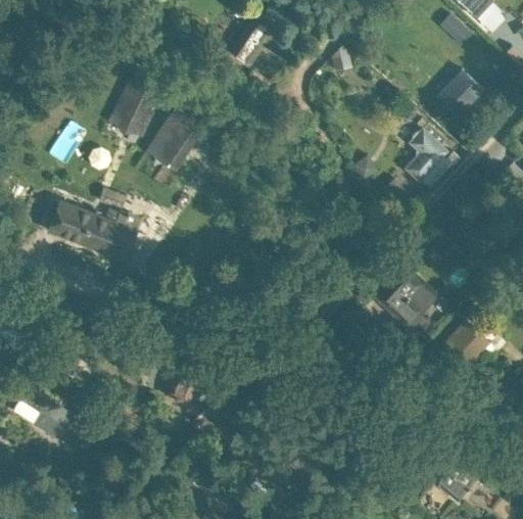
[(491,0),(455,0),(476,19),(493,1),(491,0)]
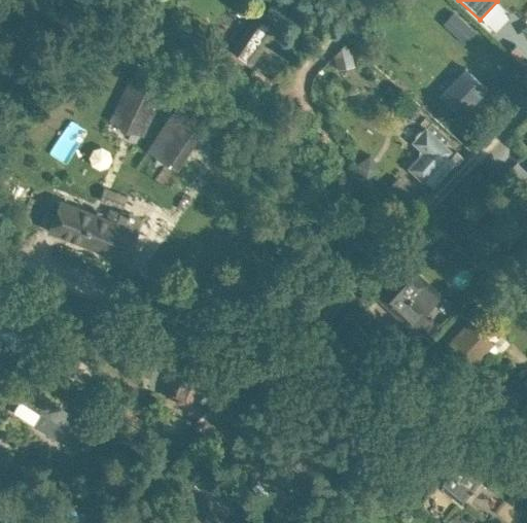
[(280,24),(288,10),(274,1),(266,14),(280,24)]
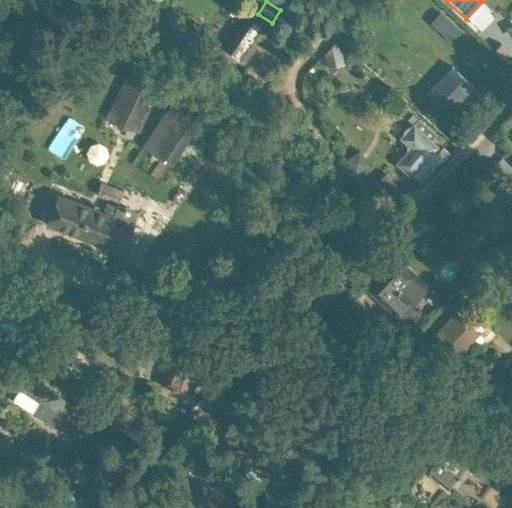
[(431,26),(441,36),(451,25),(441,16),(431,26)]
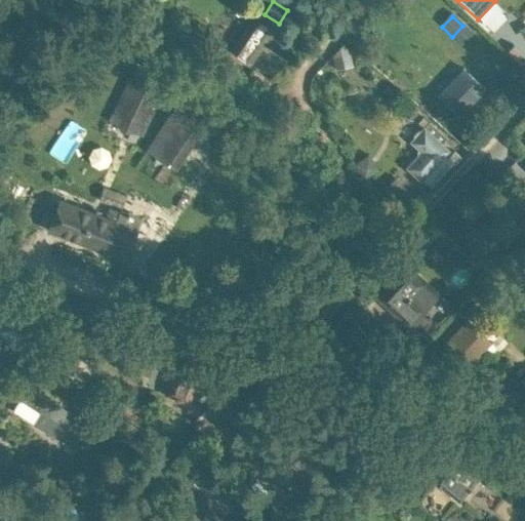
[(229,53),(250,68),(275,34),(253,19),(229,53)]
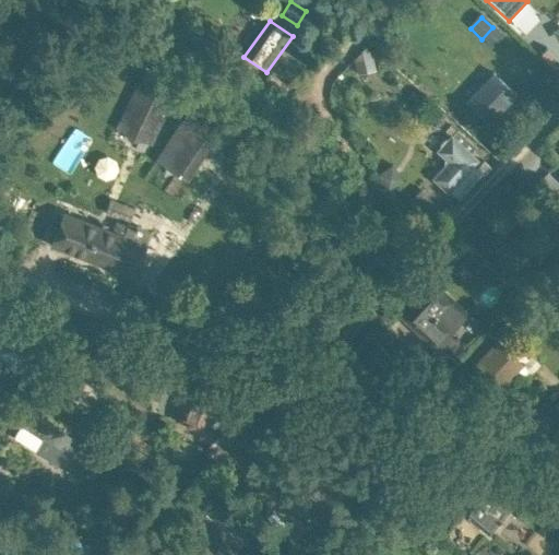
[(354,62),(357,78),(376,73),(372,58),(366,50),(354,62)]
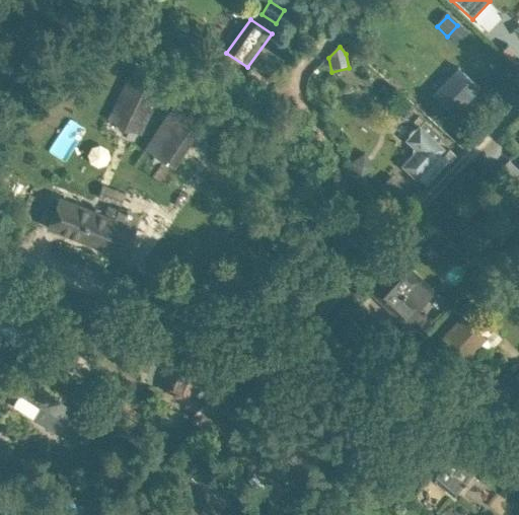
[(458,70),(433,96),(453,116),(478,89),(458,70)]
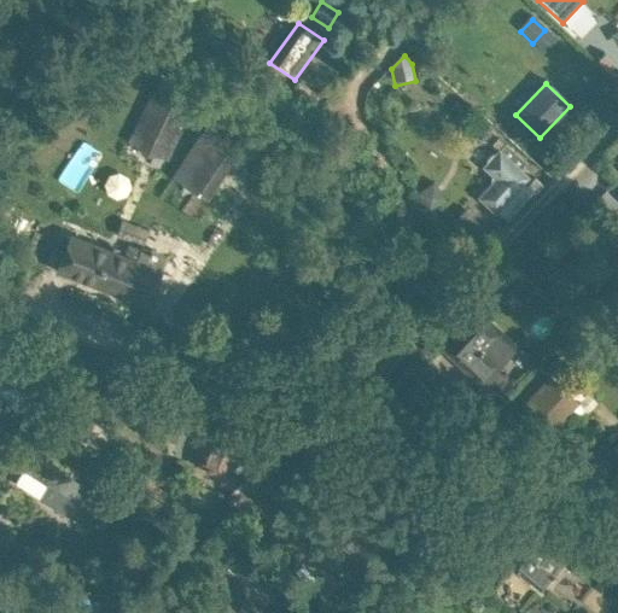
[(194,107),(156,89),(132,144),(170,161),(194,107)]
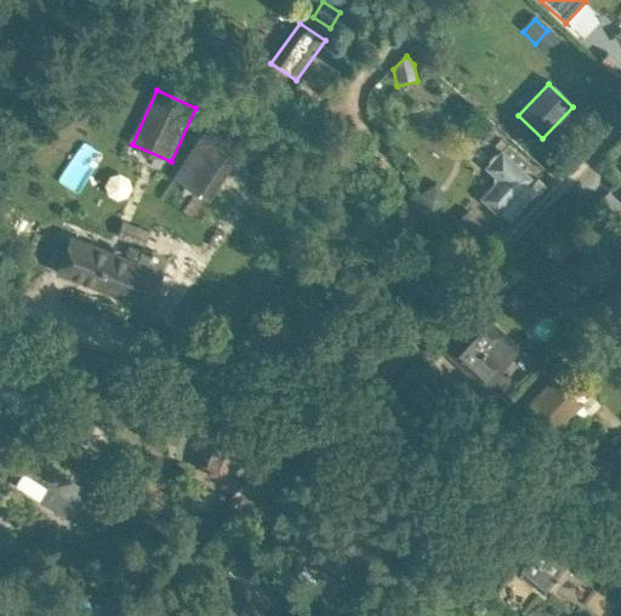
[(218,137),(212,147),(199,138),(171,181),(208,205),(241,153),(218,137)]
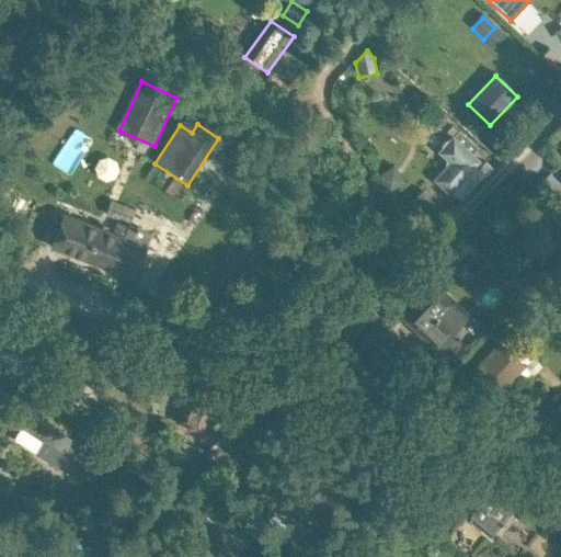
[(433,183),(450,199),(481,165),(453,138),(437,155),(449,166),(433,183)]
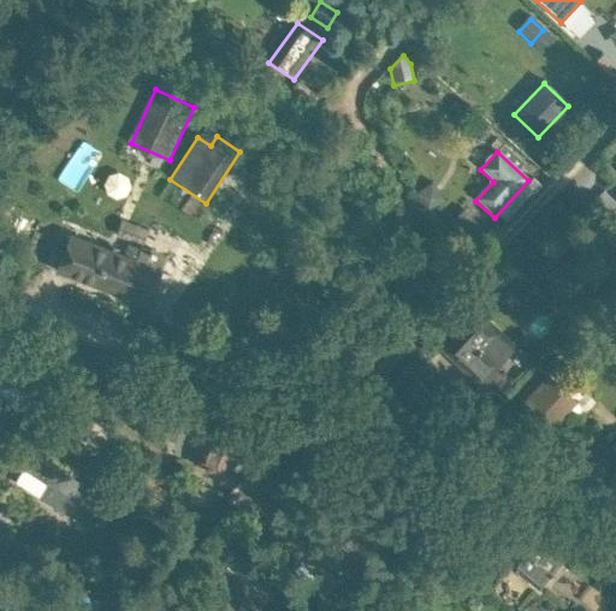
[(57,273),(147,307),(166,261),(175,238),(152,229),(142,253),(141,251),(135,265),(70,239),(57,273)]
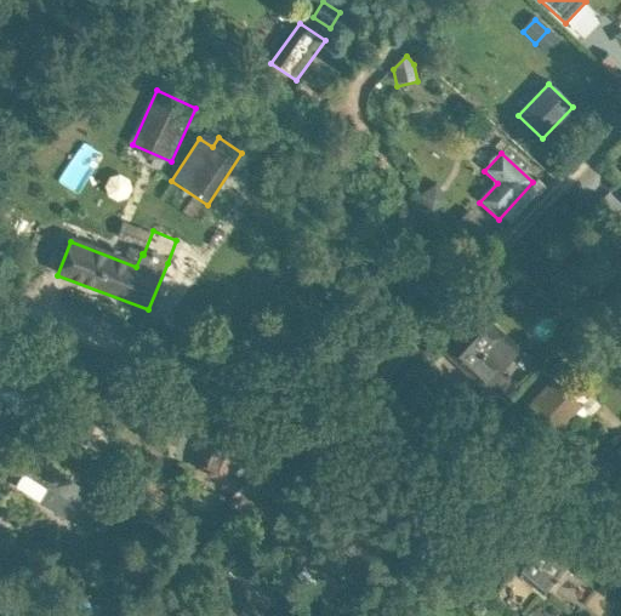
[(499,272),(486,284),(503,300),(497,306),(512,319),(527,304),(512,291),(516,286),(499,272)]
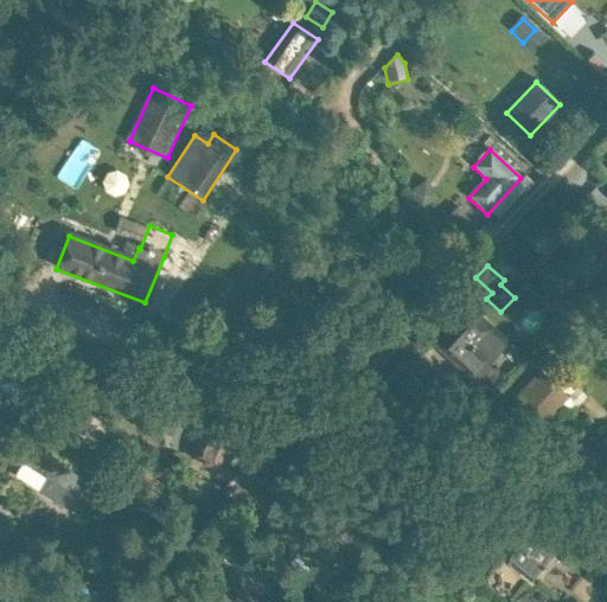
[(441,348),(472,378),(490,359),(492,363),(508,346),(492,332),(489,335),(471,318),(441,348)]
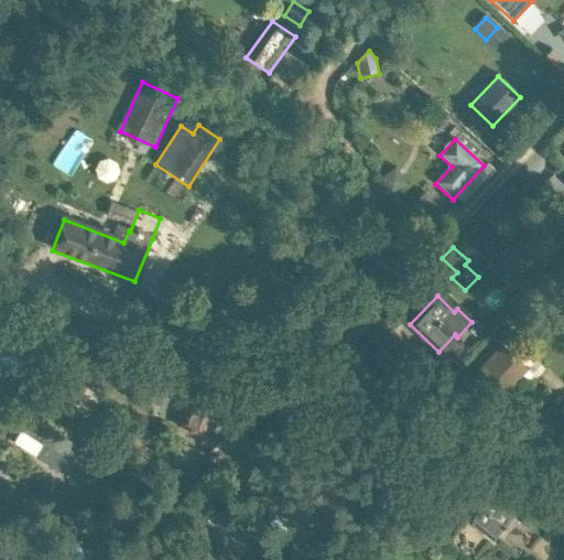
[(26,370),(19,363),(30,353),(7,329),(0,334),(0,363),(17,380),(26,370)]
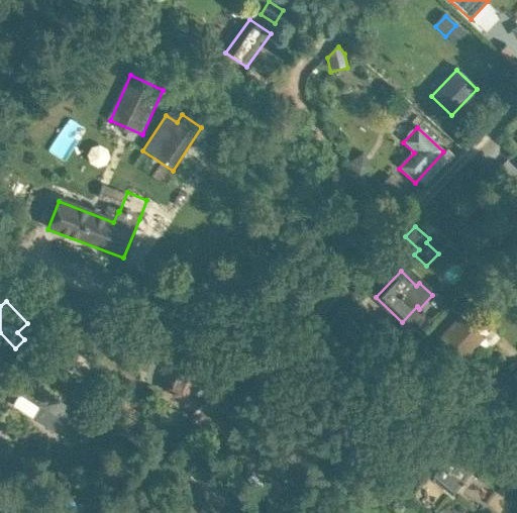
[(435,343),(459,367),(485,339),(460,317),(435,343)]
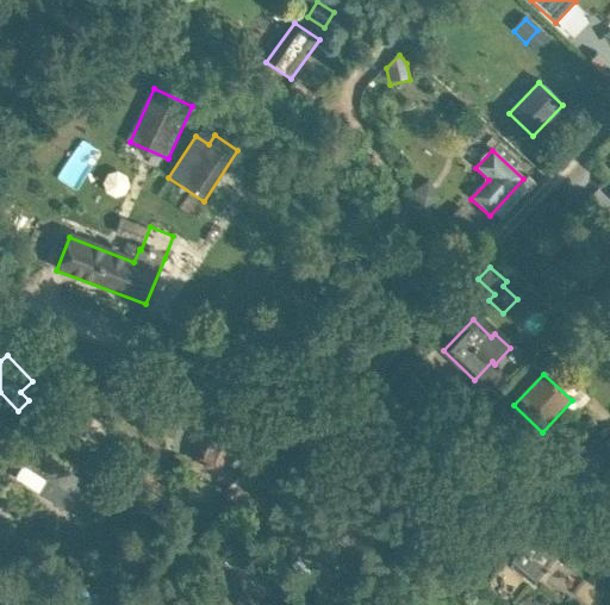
[(33,428),(63,440),(66,434),(85,443),(91,428),(62,413),(42,406),(33,428)]
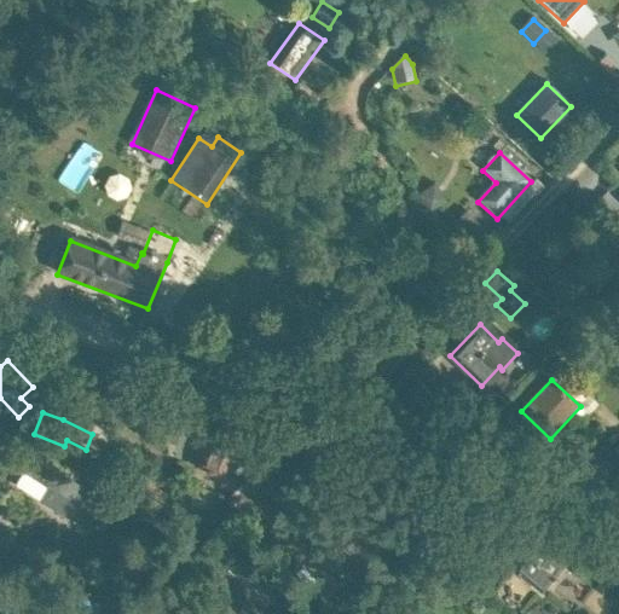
[(195,469),(225,480),(241,434),(210,423),(195,469)]
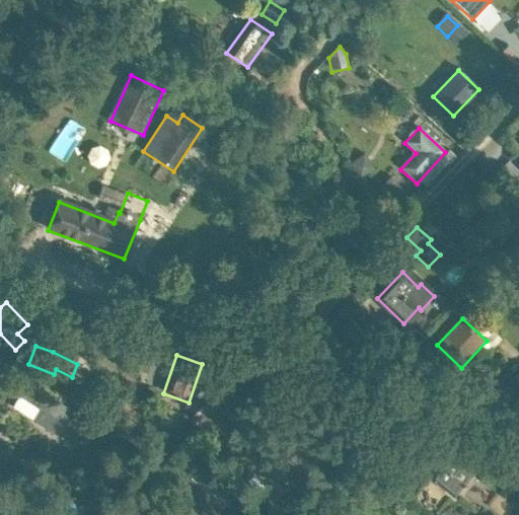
[(82,361),(73,379),(89,385),(97,369),(82,361)]
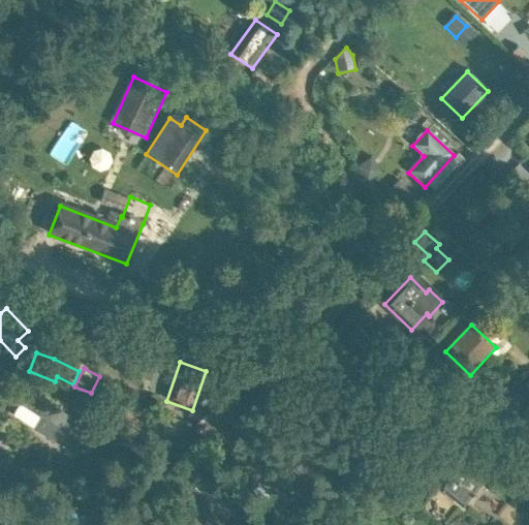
[(14,417),(59,444),(73,421),(29,393),(14,417)]
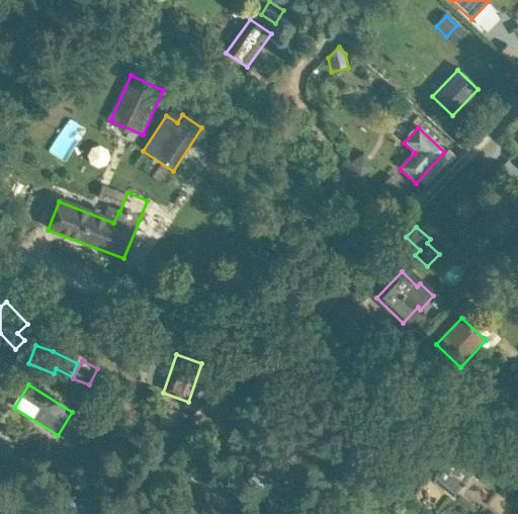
[(401,453),(412,462),(421,452),(410,443),(401,453)]
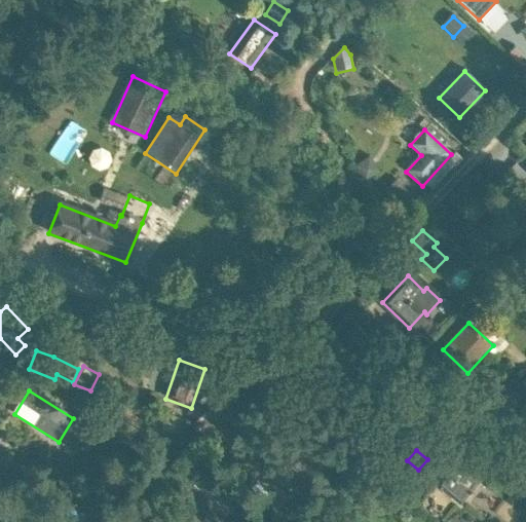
[(456,460),(436,485),(459,506),(481,481),(456,460)]
